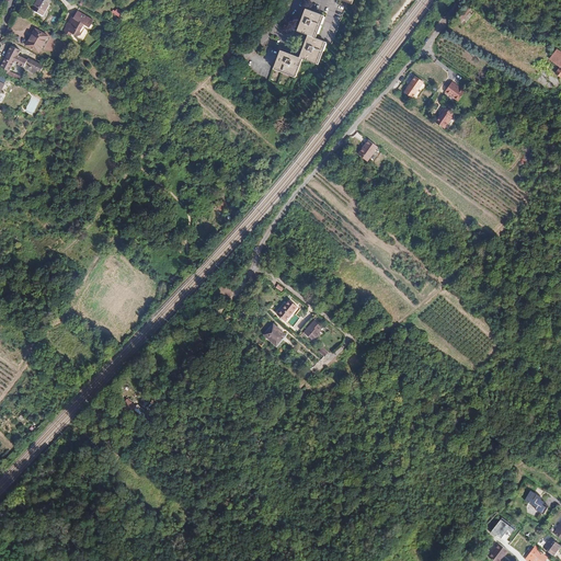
[(49,0),(34,0),(30,11),(43,18),(49,3),(48,2),(49,0)]
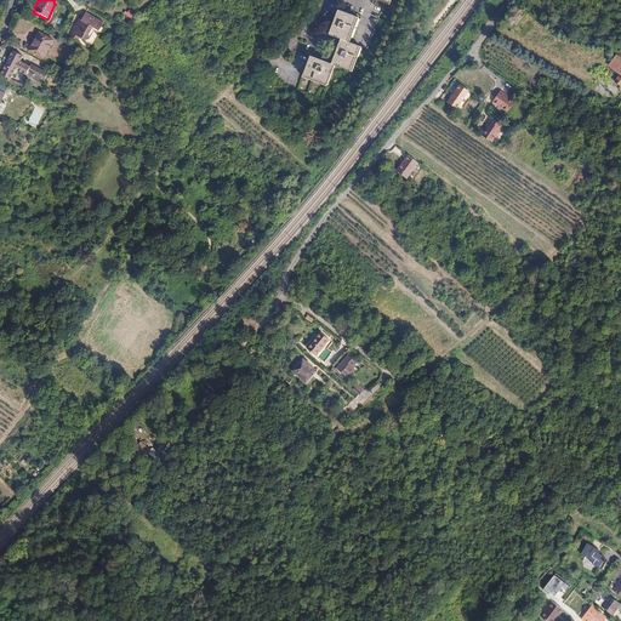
[(137,15),(131,10),(129,13),(126,11),(125,13),(134,21),(137,15)]
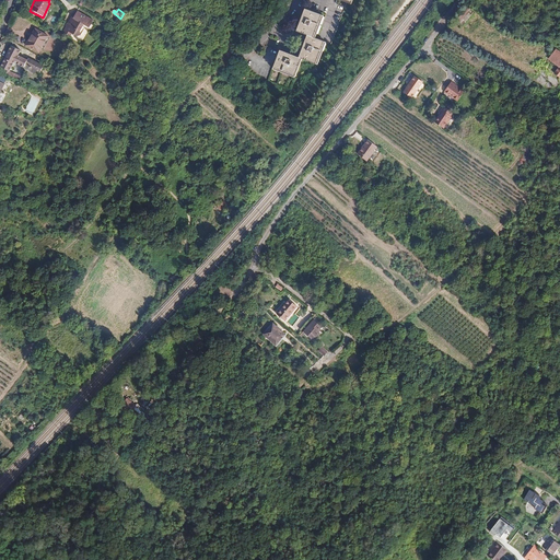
[(315,37),(323,15),(305,9),(301,20),(298,31),(308,35),(315,37)]
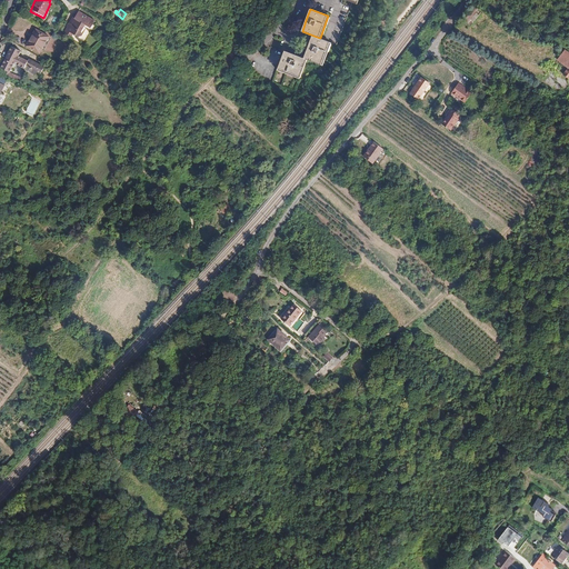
[(475,12),(470,10),(465,17),(469,20),(475,12)]
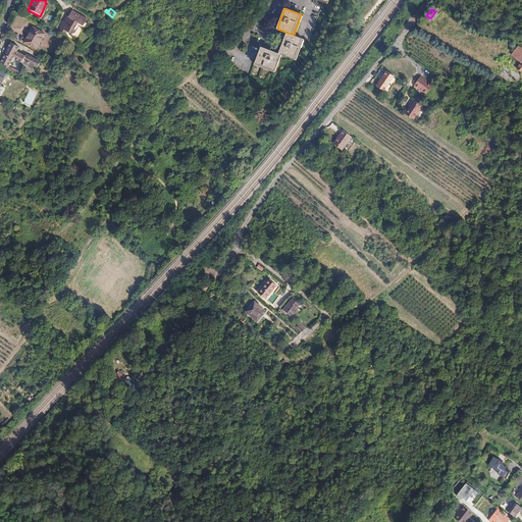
[(87,20),(71,11),(67,18),(68,18),(64,24),(62,22),(60,25),(61,25),(57,32),(63,36),(65,33),(70,35),(74,34),(80,25),(83,28),(87,20)]
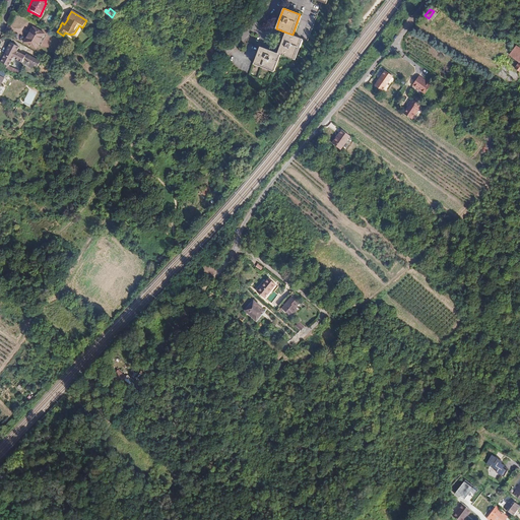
[(44,33),(31,25),(22,42),(36,49),(44,33)]
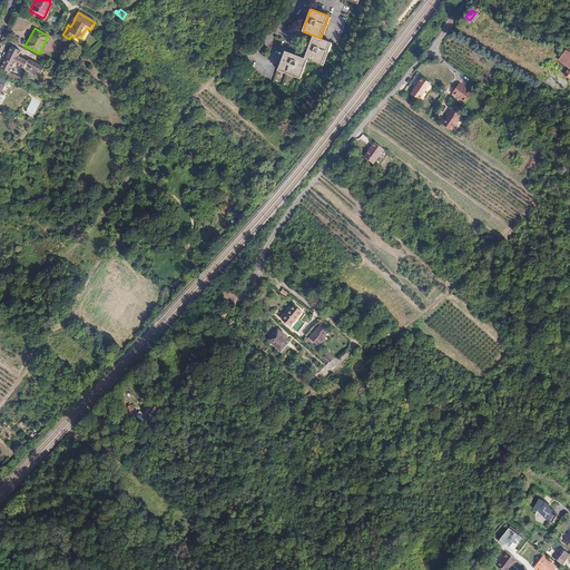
[(321,38),(314,36),(310,48),(305,59),(308,60),(323,66),(332,42),(321,38)]
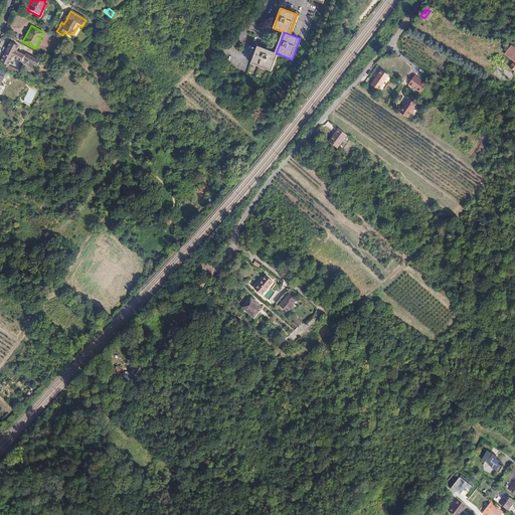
[(18,46),(9,41),(6,47),(7,47),(0,61),(8,66),(12,58),(21,62),(21,63),(31,68),(33,65),(36,67),(39,60),(25,53),(24,55),(16,51),(18,46)]
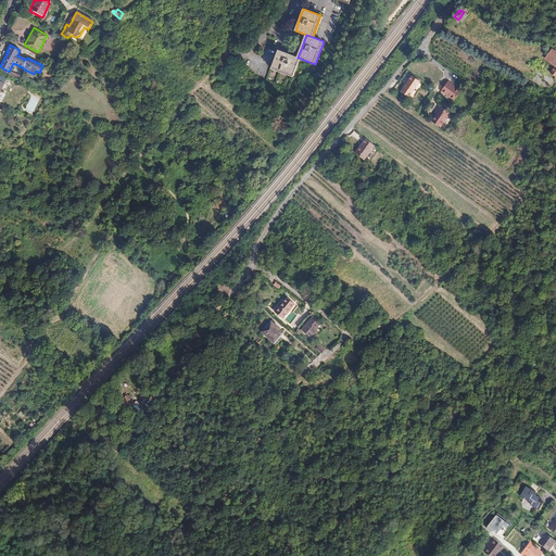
[(301,59),(298,58),(285,52),(278,50),(272,67),(294,76),(301,59)]
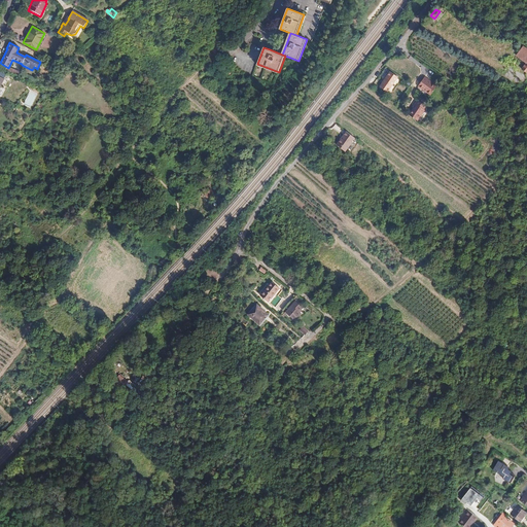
[(387,92),(397,76),(389,71),(379,86),(387,92)]
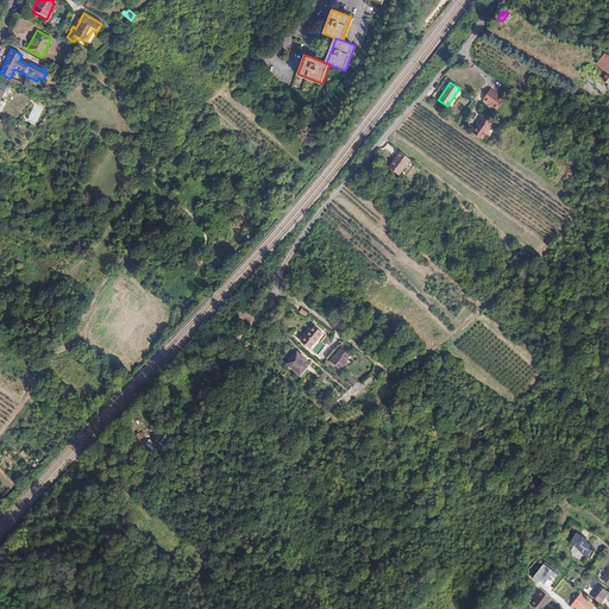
[(496,92),(493,88),(484,100),(500,110),(507,99),(496,92)]
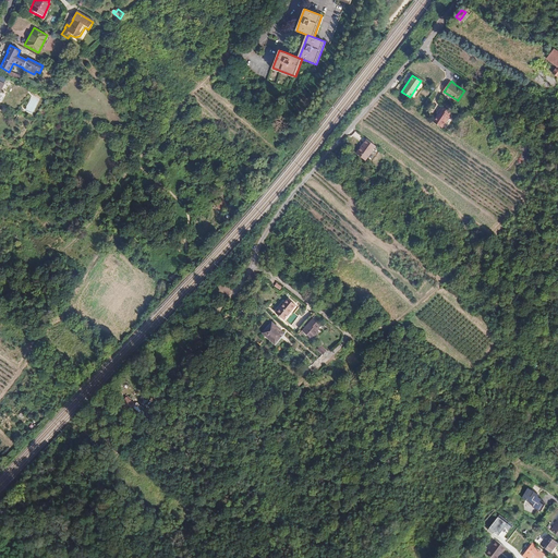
[(452,112),(444,106),(441,109),(443,110),(439,114),(435,122),(444,128),(451,117),(450,116),(452,112)]
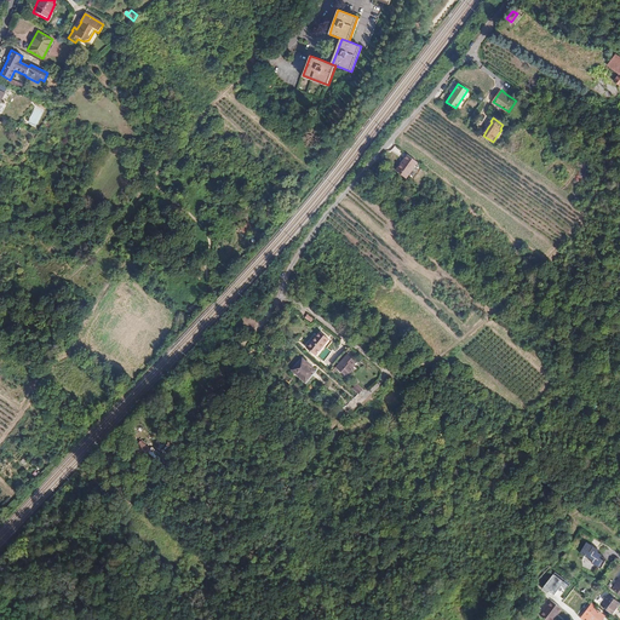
[(401,168),(412,176),(415,171),(420,165),(409,158),(405,164),(401,168)]
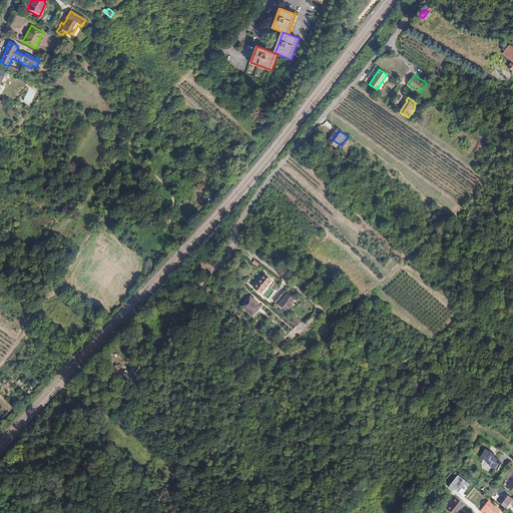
[(470,244),(467,241),(462,247),(465,250),(470,244)]
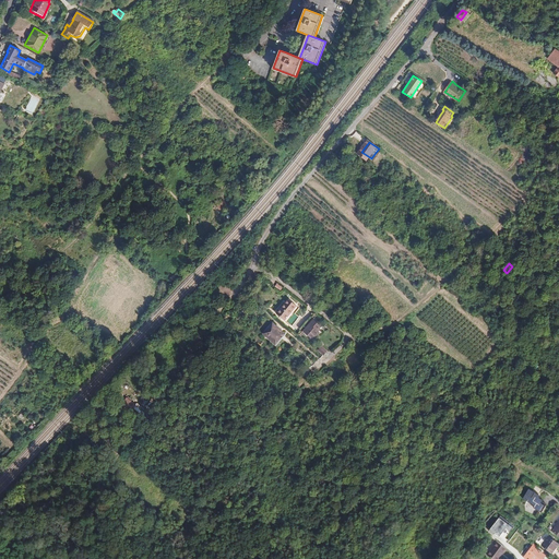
[(278,284),(276,287),(283,293),(285,289),(278,284)]
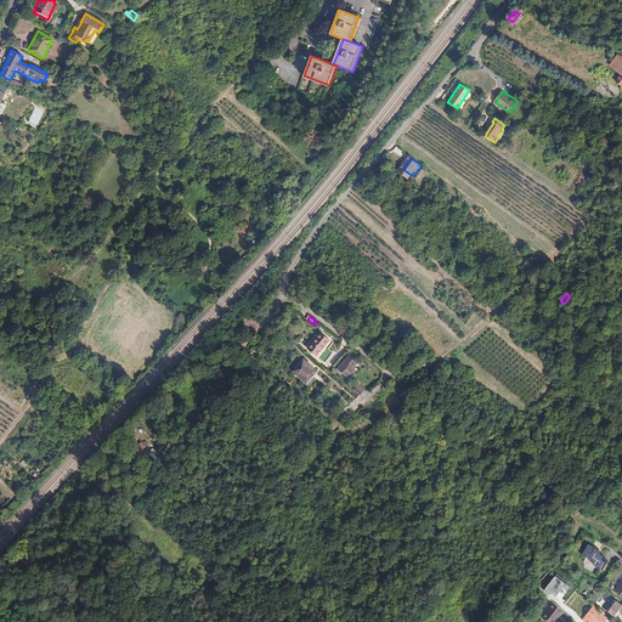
[(335,346),(323,335),(321,338),(333,348),(335,346)]
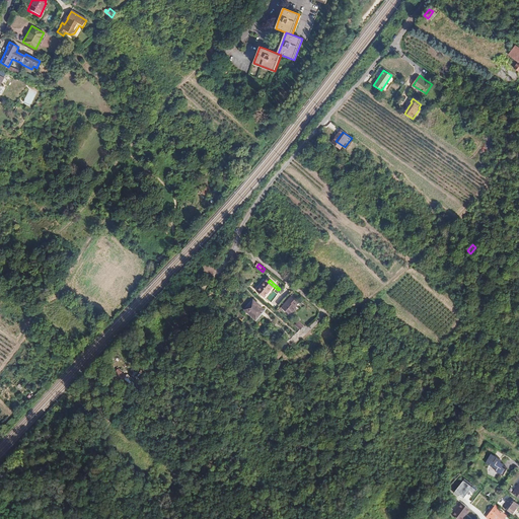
[(262,289),(277,300),(278,298),(274,295),(278,290),(268,282),(262,289)]
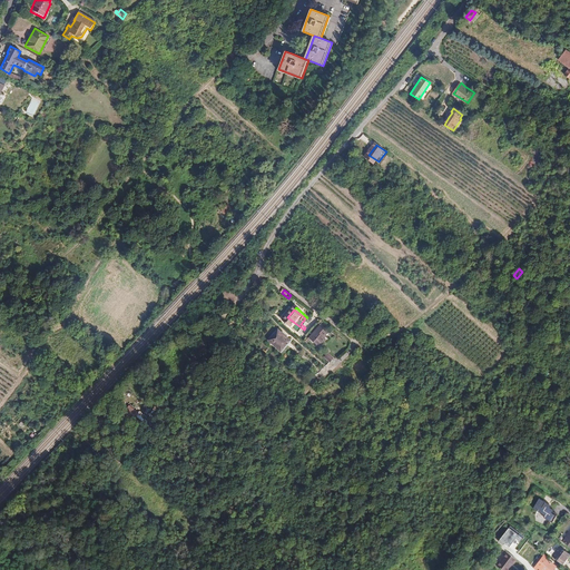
[(283,322),(298,335),(304,330),(287,317),(283,322)]
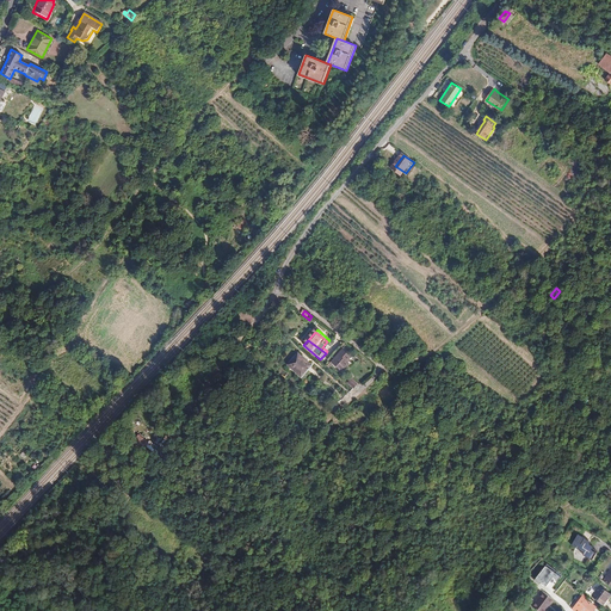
[(349,363),(353,359),(345,351),(343,353),(346,357),(344,359),(340,356),(339,357),(349,366),(351,365),(349,363)]
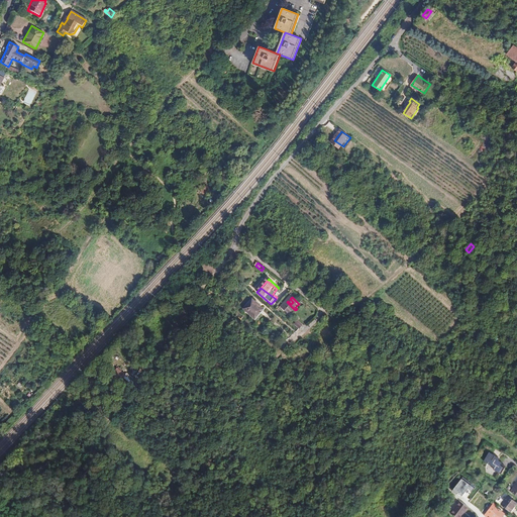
[(265,310),(252,300),(244,310),(255,320),(265,310)]
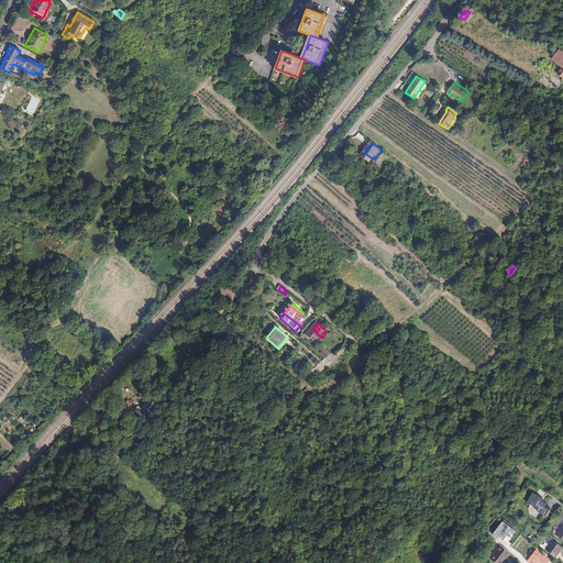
[(316,344),(321,338),(312,329),(309,332),(306,335),(316,344)]
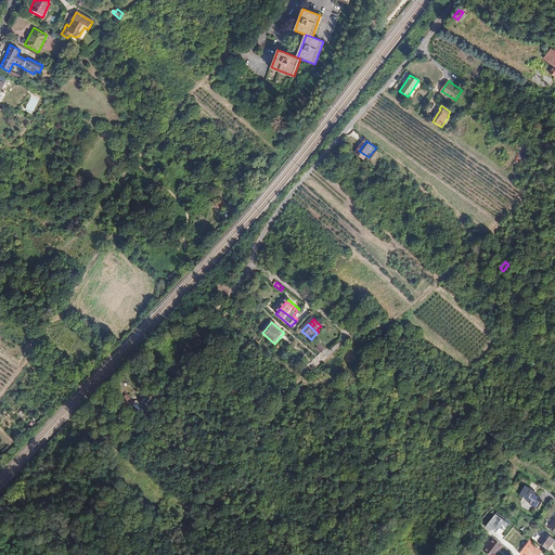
[(249,345),(247,343),(242,349),(244,351),(245,350),(248,352),(252,348),(248,347),(249,345)]
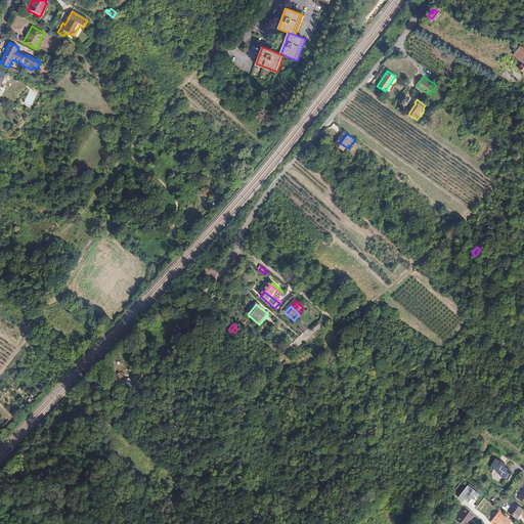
[(507,466),(506,463),(497,456),(494,462),(513,473),(514,472),(510,470),(511,468),(507,466)]
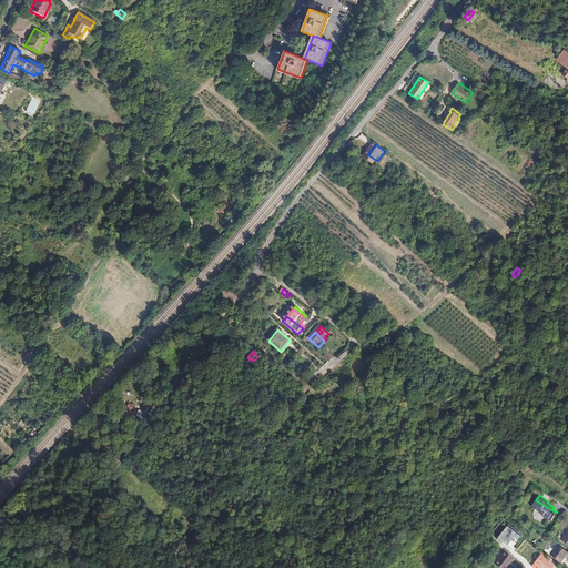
[(545,513),(544,515),(551,519),(556,513),(536,500),(533,505),(540,510),(545,513)]
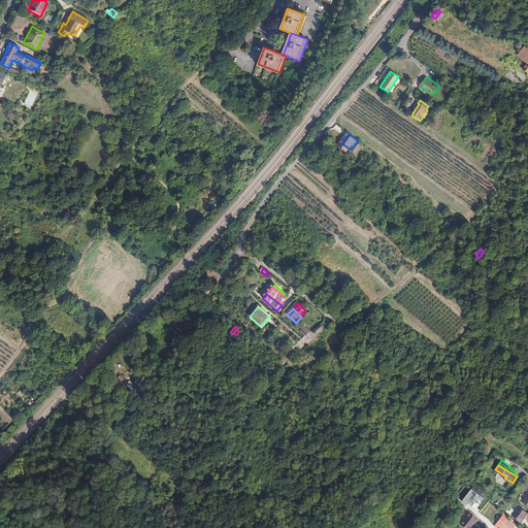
[(527,487),(519,498),(527,505),(527,487)]
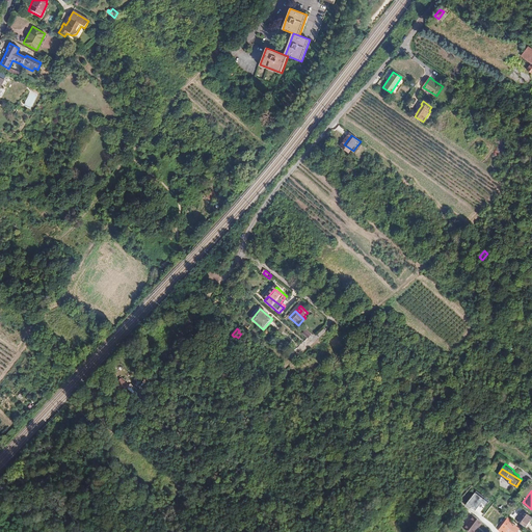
[(523,523),(529,514),(520,507),(513,515),(523,523)]
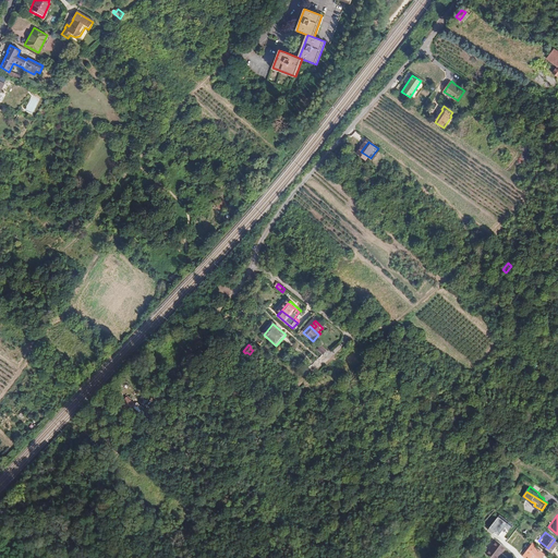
[(492,546),(501,554),(505,550),(508,546),(498,538),(492,546)]
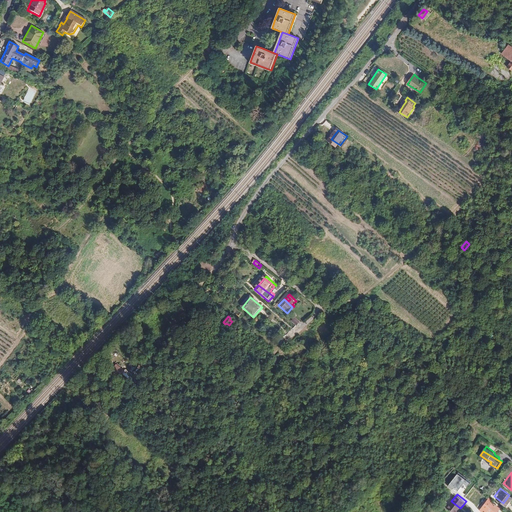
[(497,511),(500,509),(492,503),(489,500),(482,510),(484,511),(486,511),(487,511),(497,511)]
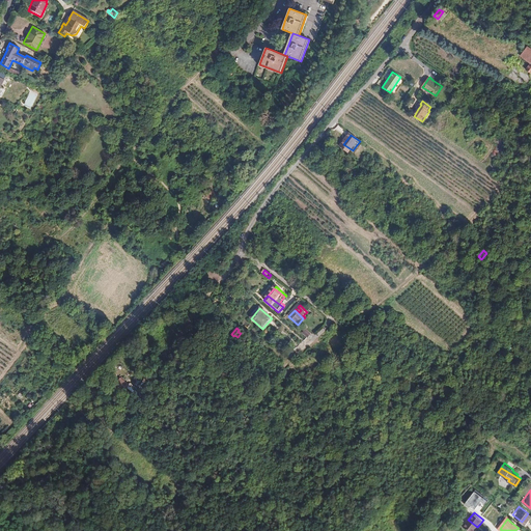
[(464,525),(471,530),(473,530),(477,527),(468,520),(464,525)]
